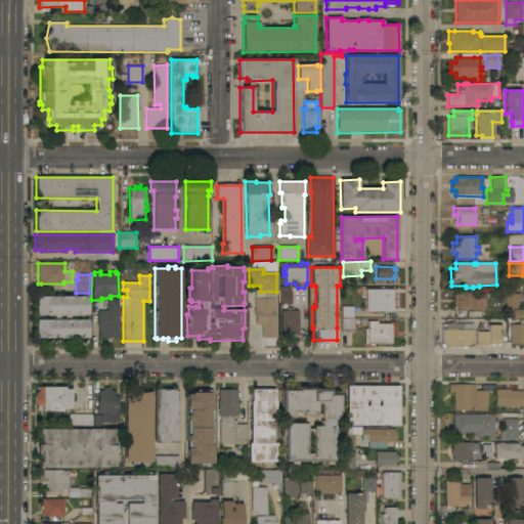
[(279,305),(279,287),(291,287),(291,291),(292,291),(292,305),(279,305)]
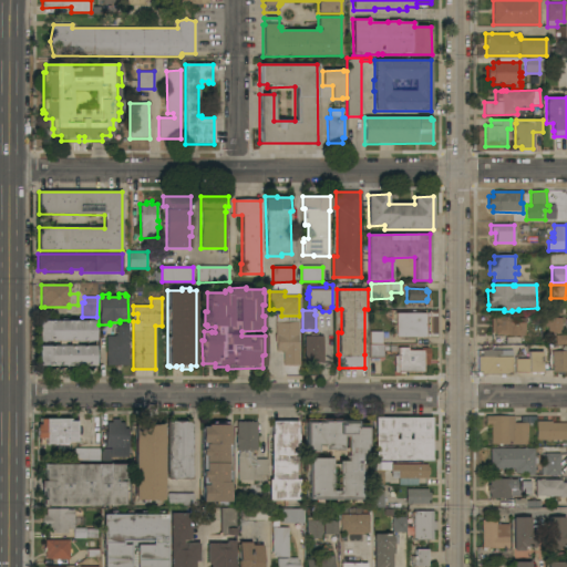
[(425,312),(426,333),(430,333),(430,338),(393,338),(393,332),(395,332),(395,327),(391,327),(391,320),(395,320),(395,313),(425,312)]
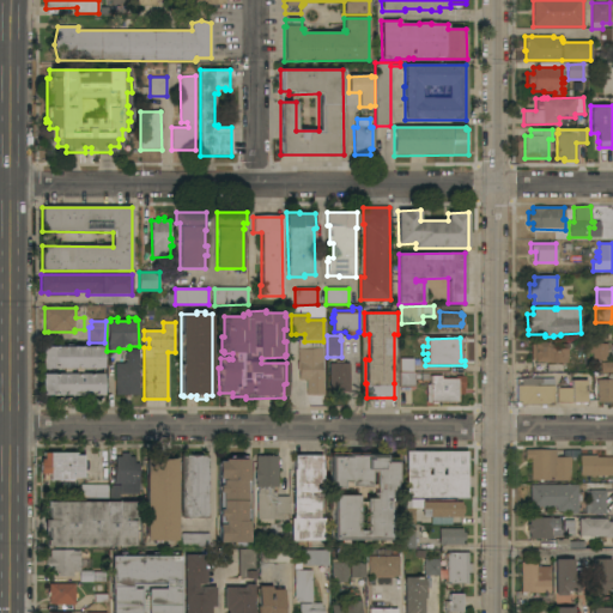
[(568,357),(565,357),(565,364),(548,364),(548,362),(534,363),(534,360),(530,360),(530,343),(548,343),(548,345),(566,345),(568,357)]
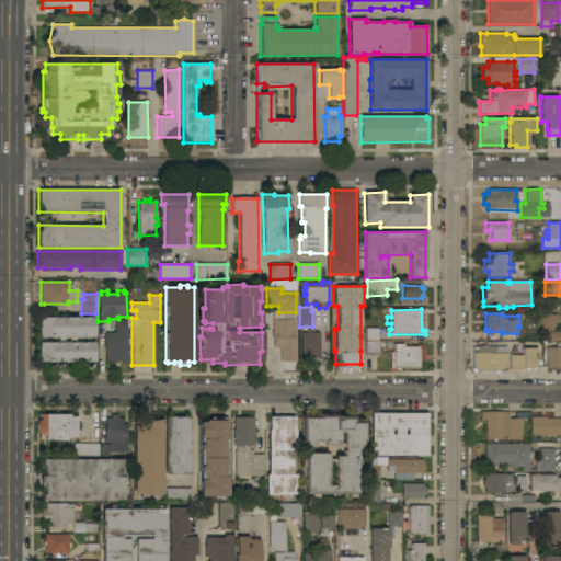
[(37,318),(39,318),(39,315),(45,315),(45,318),(50,318),(50,316),(67,316),(67,318),(75,318),(75,316),(93,316),(93,362),(92,362),(92,364),(87,364),(87,362),(81,362),(81,364),(77,364),(77,362),(66,362),(66,364),(60,364),(60,363),(57,363),(57,364),(50,364),(50,362),(46,362),(46,364),(39,364),(39,363),(38,363),(37,318)]
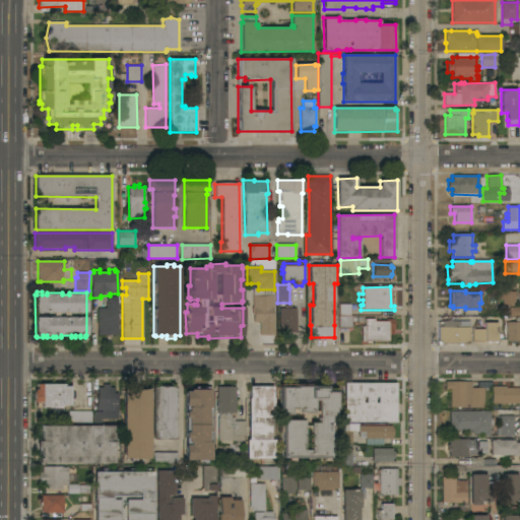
[(515,306),(500,306),(500,294),(502,294),(502,291),(515,291),(515,306)]
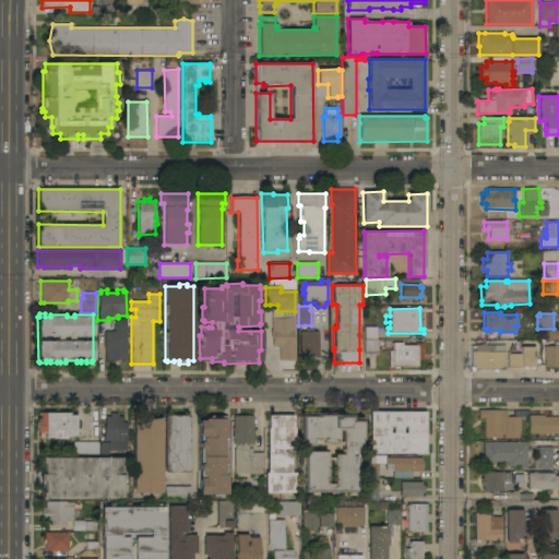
[(295,360),(290,360),(290,361),(284,361),(284,360),(280,360),(280,346),(271,347),(271,330),(272,330),(272,318),(280,318),(280,317),(295,317),(295,360)]
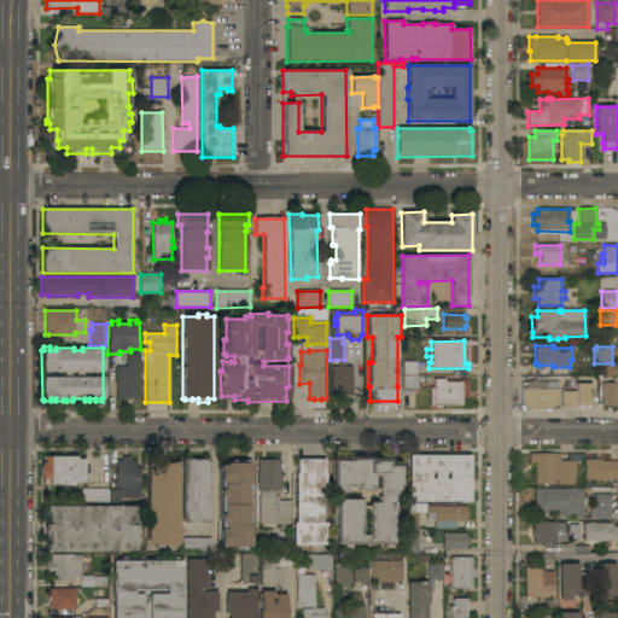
[(116,367),(124,367),(124,365),(128,365),(128,351),(140,351),(140,398),(116,398),(116,367)]
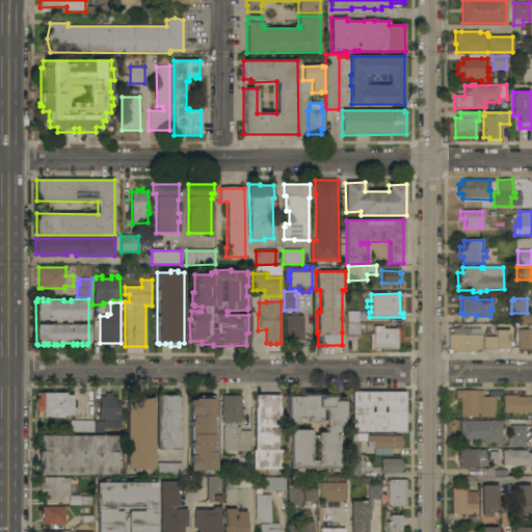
[(358,312),(358,323),(347,323),(347,312),(358,312)]
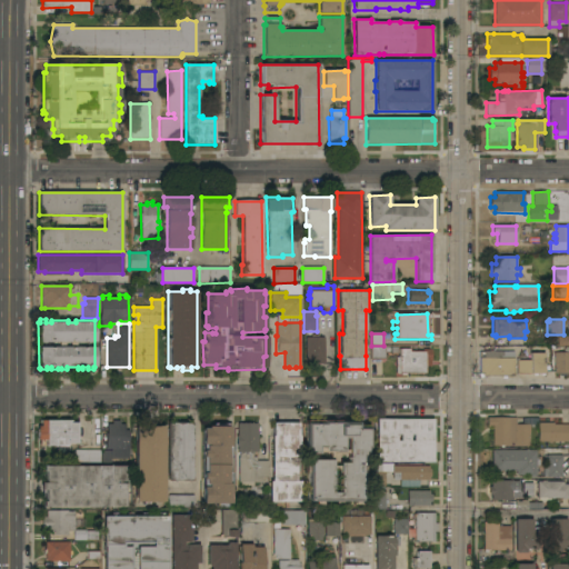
[(325,365),(313,365),(313,361),(306,361),(306,337),(311,337),(311,335),(318,335),(319,338),(325,338),(325,365)]
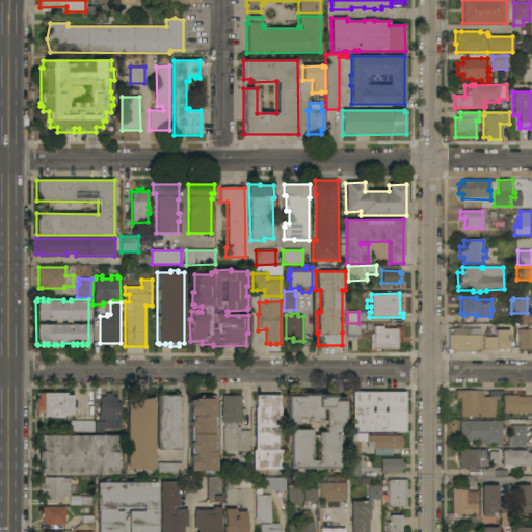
[(531,324),(522,324),(522,316),(531,316),(531,324)]
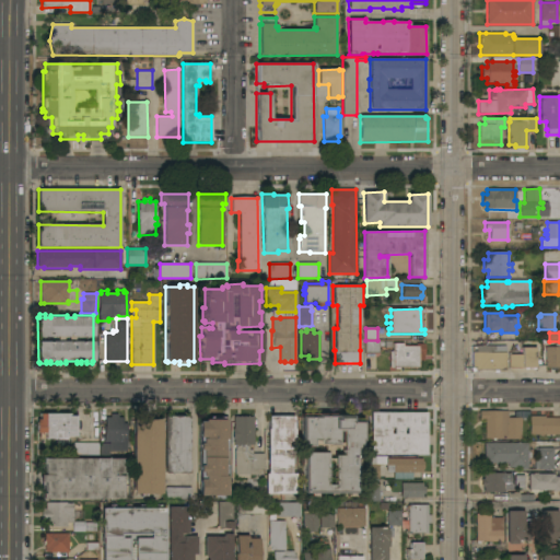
[(378,340),(378,353),(364,354),(364,340),(378,340)]
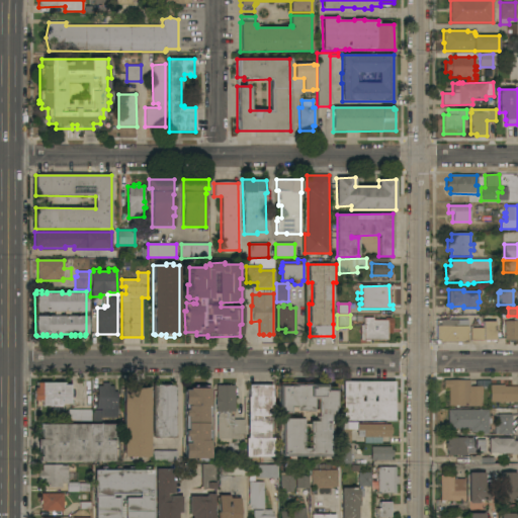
[(372,318),(372,321),(385,321),(385,318),(393,318),(393,329),(392,329),(392,334),(386,334),(386,340),(369,340),(369,342),(364,342),(364,340),(360,340),(360,325),(363,325),(363,318),(372,318)]
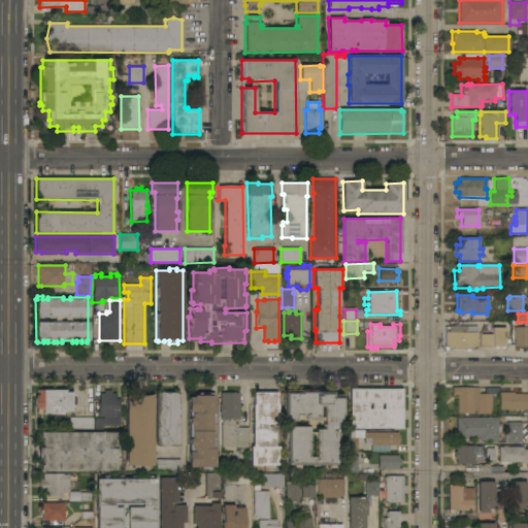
[(504,328),(504,339),(507,339),(507,342),(504,342),(504,347),(480,347),(480,345),(476,345),(476,349),(448,350),(444,345),(444,332),(444,327),(476,326),(476,335),(492,334),(492,328),(504,328)]
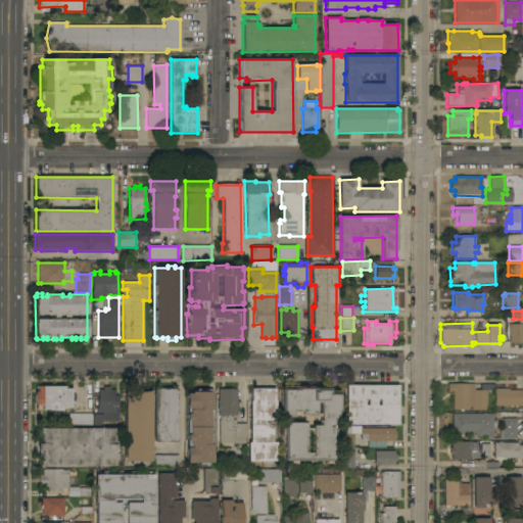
[(522,344),(520,344),(520,346),(514,346),(514,343),(510,343),(509,324),(522,324),(522,344)]
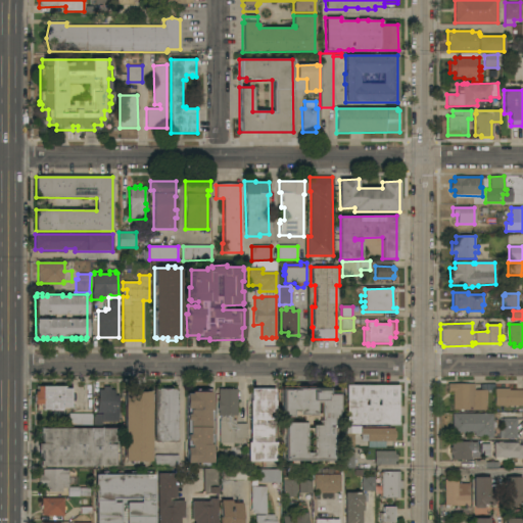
[(474,384),(474,390),(486,390),(486,411),(453,411),(452,392),(447,392),(447,384),(474,384)]
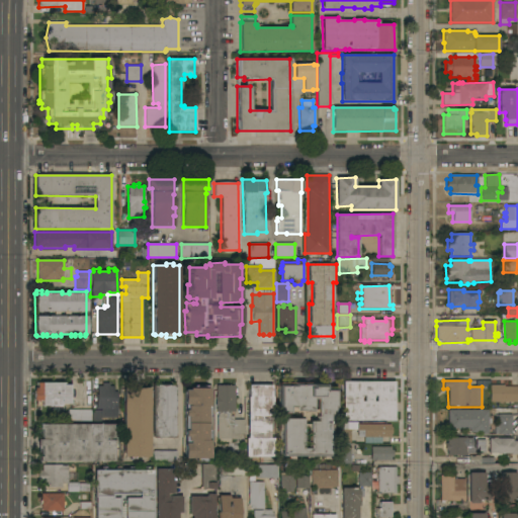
[(394,381),(395,421),(342,421),(342,381),(394,381)]
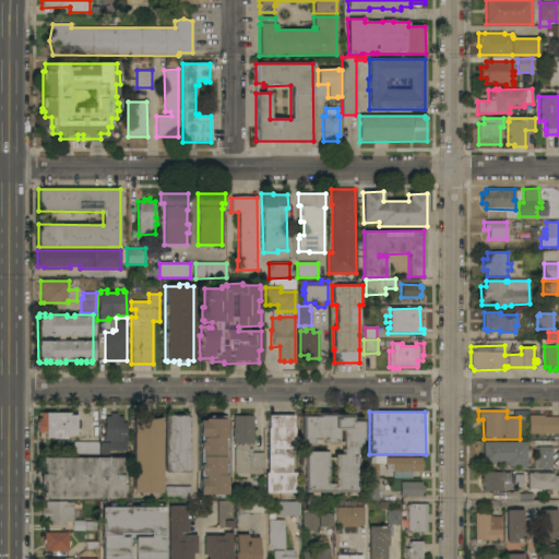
[(70,413),(70,415),(75,415),(75,436),(67,437),(67,438),(64,438),(64,439),(56,440),(56,438),(45,438),(45,432),(36,432),(36,419),(39,419),(39,414),(70,413)]
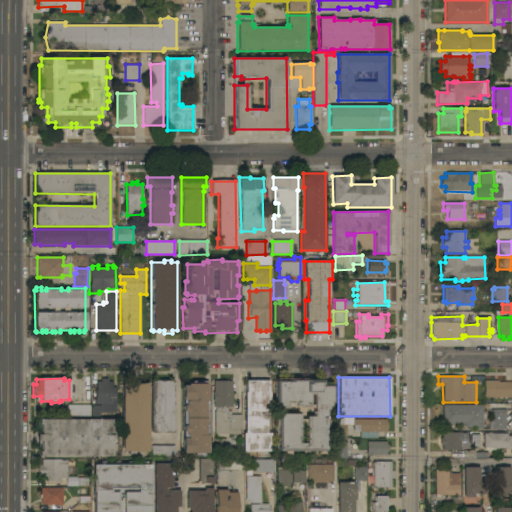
[(308,378),(308,380),(320,380),(320,383),(331,383),(331,404),(330,404),(330,411),(325,411),(325,416),(328,416),(328,429),(323,429),(324,455),(317,455),(317,452),(289,452),(289,455),(280,455),(280,452),(276,452),(276,426),(274,426),(273,381),(275,381),(275,379),(308,378)]
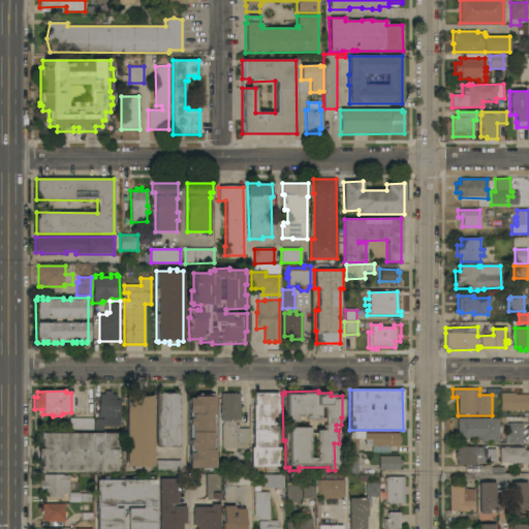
[(515,393),(516,395),(528,395),(528,411),(512,411),(512,412),(510,412),(510,411),(500,411),(500,393),(515,393)]
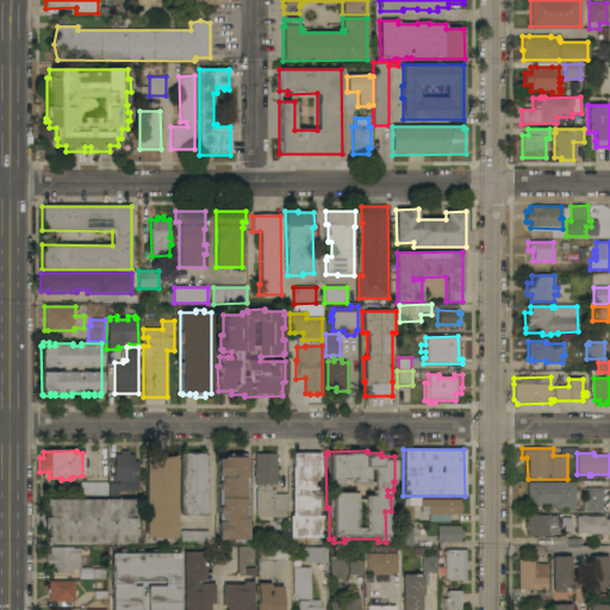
[(206,516),(179,516),(179,454),(206,454),(206,516)]
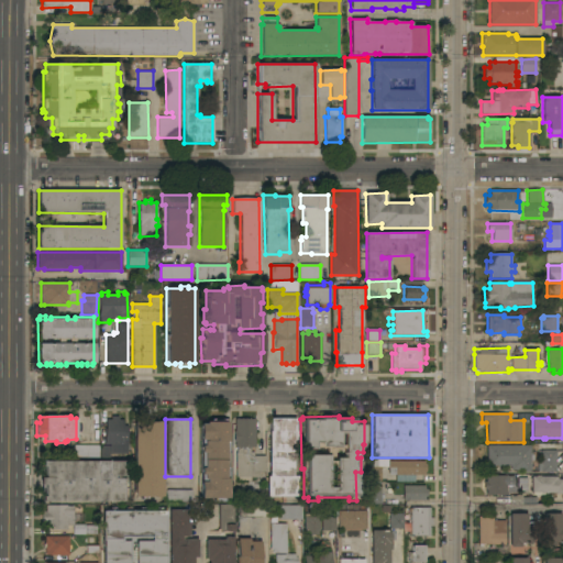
[(255,448),(250,448),(250,452),(254,452),(254,456),(265,456),(265,472),(260,472),(260,477),(235,477),(235,448),(234,448),(234,442),(233,442),(233,431),(234,431),(234,419),(255,419),(255,448)]
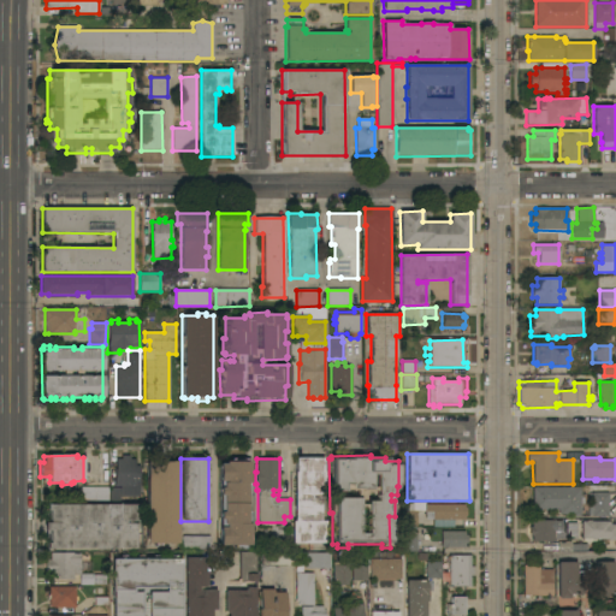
[(291,521),(295,521),(294,472),(295,472),(295,458),(323,458),(323,473),(324,473),(324,493),(321,493),(321,521),(325,521),(325,543),(292,544),(291,521)]
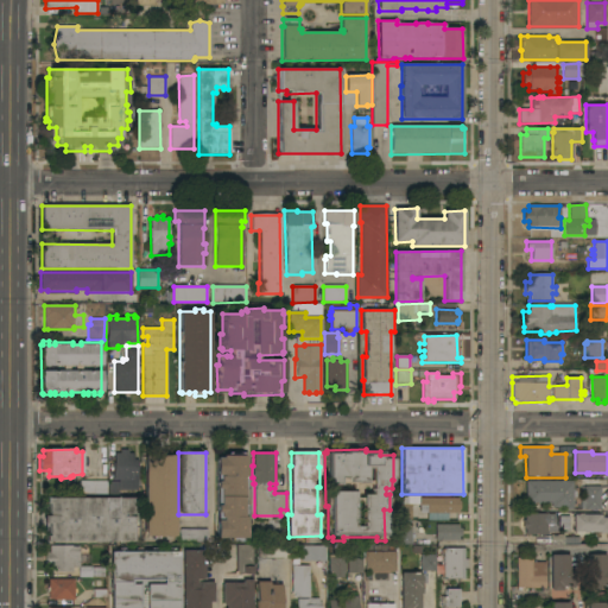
[(131,454),(131,461),(139,461),(138,491),(118,491),(118,496),(108,496),(108,481),(113,481),(113,463),(114,463),(114,454),(131,454)]
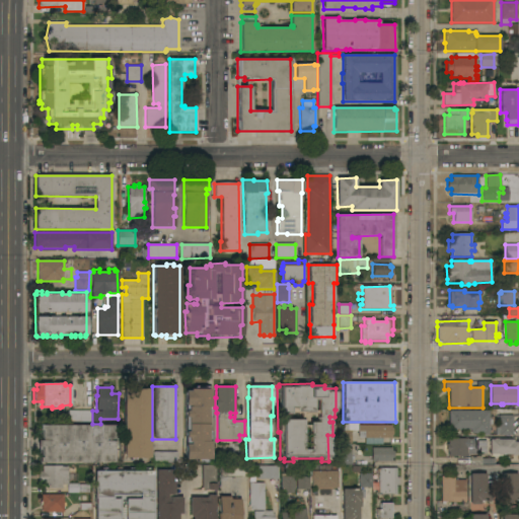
[(210,406),(211,406),(211,418),(207,418),(207,431),(211,431),(211,442),(210,442),(210,460),(207,460),(207,463),(196,463),(196,460),(184,460),(184,444),(186,444),(186,438),(184,438),(184,432),(186,432),(186,418),(184,418),(184,412),(186,412),(186,406),(184,406),(184,391),(190,391),(190,389),(195,389),(195,387),(207,387),(207,390),(210,390),(210,406)]
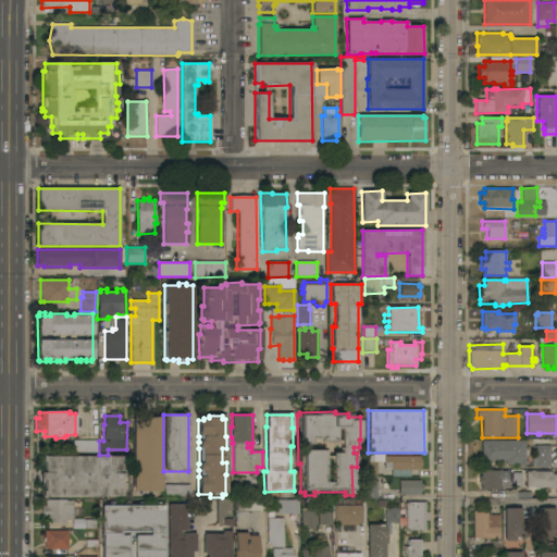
[(132,418),(159,418),(160,492),(146,492),(146,494),(137,495),(137,492),(132,492),(132,418)]
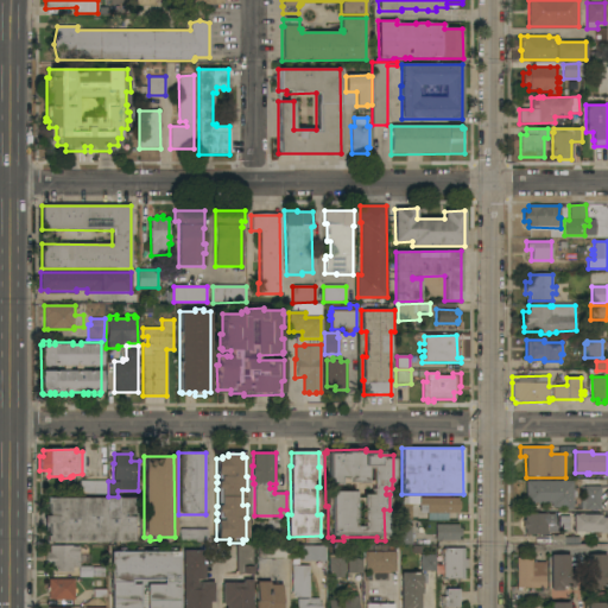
[(107,481),(107,494),(75,494),(75,487),(81,487),(81,481),(107,481)]
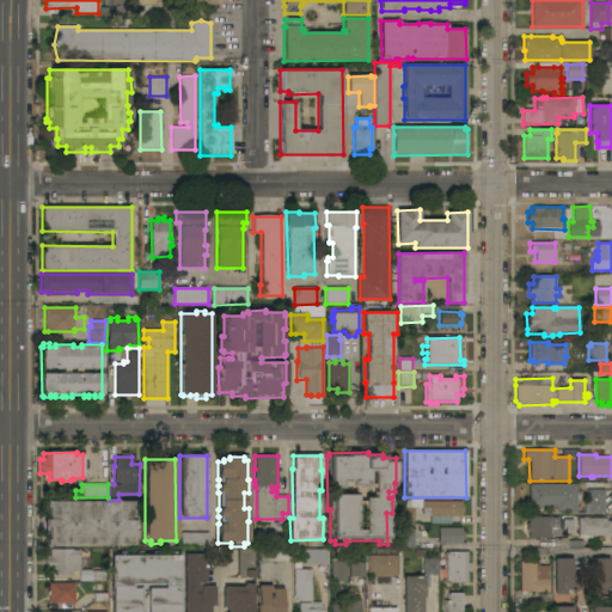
[(576,484),(576,514),(568,514),(568,512),(555,512),(555,507),(530,507),(530,484),(576,484)]
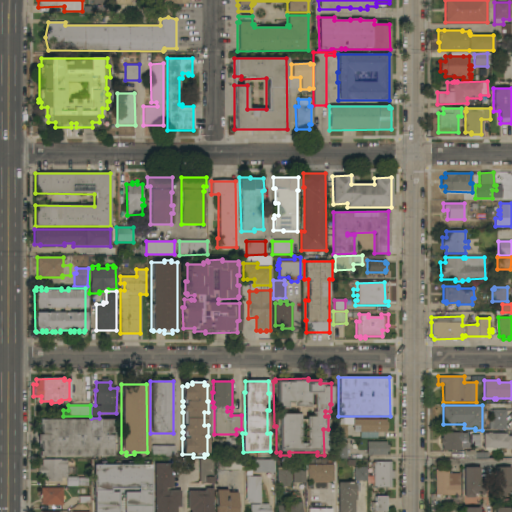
[(506,430),(492,430),(492,429),(489,429),(489,410),(506,410),(506,430)]
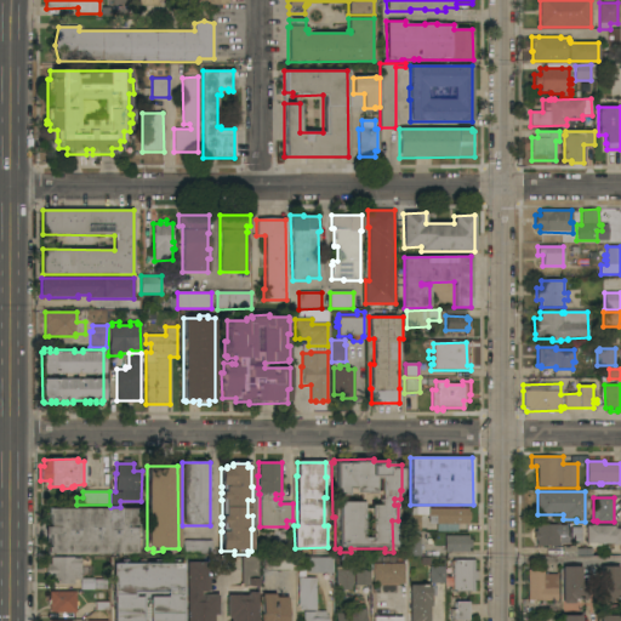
[(468,508),(468,512),(471,512),(471,520),(467,520),(467,524),(457,524),(457,531),(436,531),(436,517),(427,517),(427,508),(468,508)]
